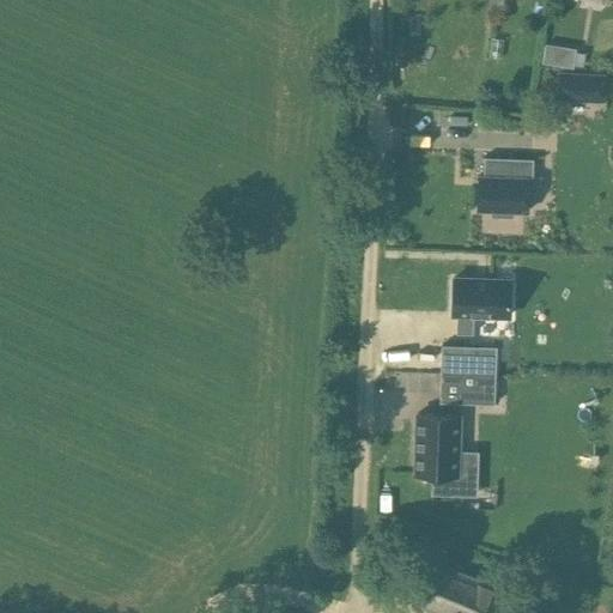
[(559,74),(558,101),(605,103),(606,76),(559,74)]
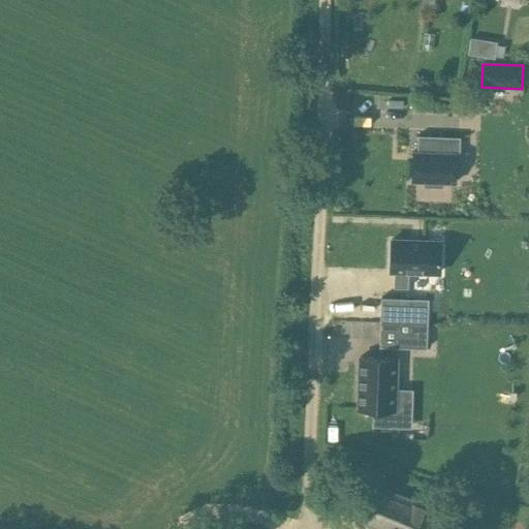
[(412,181),(425,181),(425,186),(443,187),(443,182),(456,182),(457,155),(460,155),(461,137),(418,135),(417,152),(413,152),(412,181)]
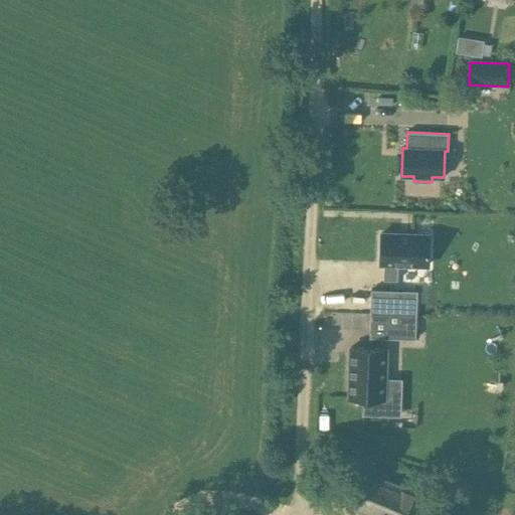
[(430,235),(381,233),(380,264),(384,264),(383,280),(397,281),(398,265),(428,266),(430,235)]
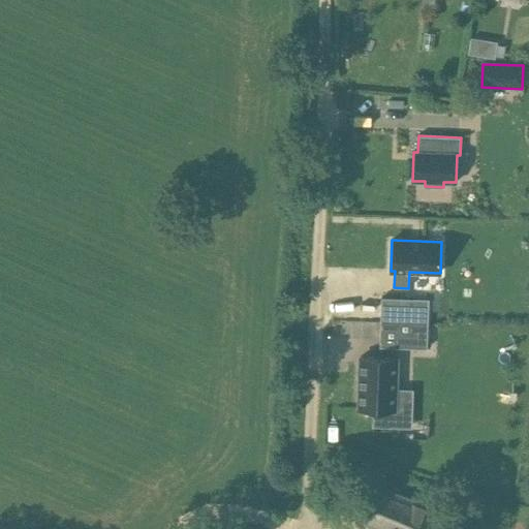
[(381,298),(380,321),(413,322),(414,299),(381,298)]
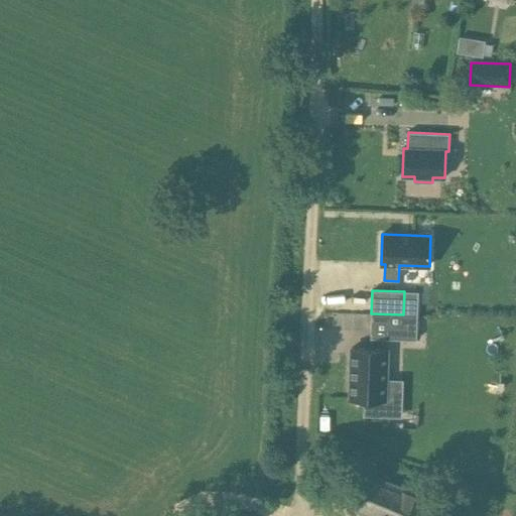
[(403,314),(371,313),(370,339),(416,340),(417,315),(403,314)]
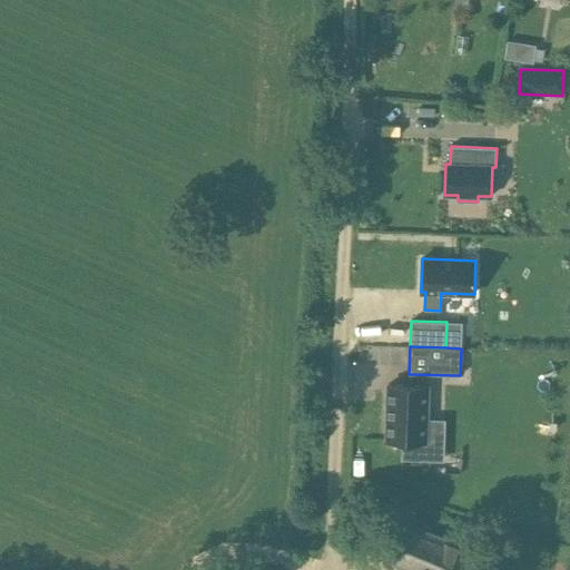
[(428,385),(389,384),(386,440),(425,441),(428,385)]
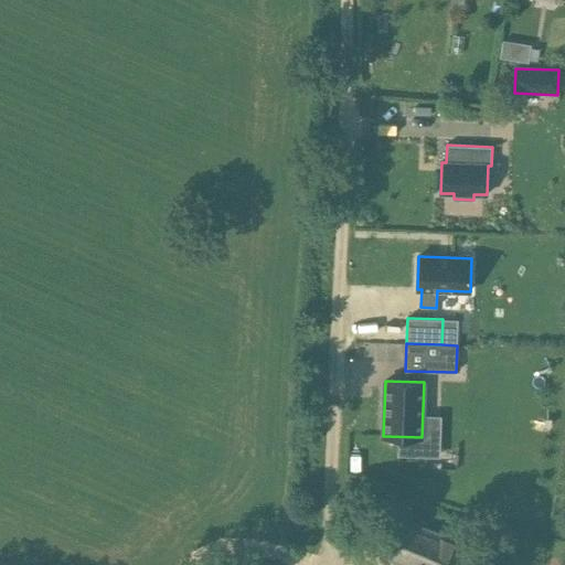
[(467,564),(475,546),(404,518),(388,557),(409,564),(467,564)]
